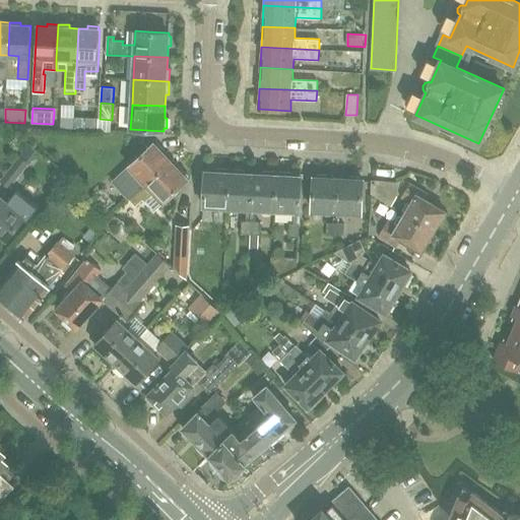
[(62,118),(61,130),(74,130),(74,118),(62,118)]
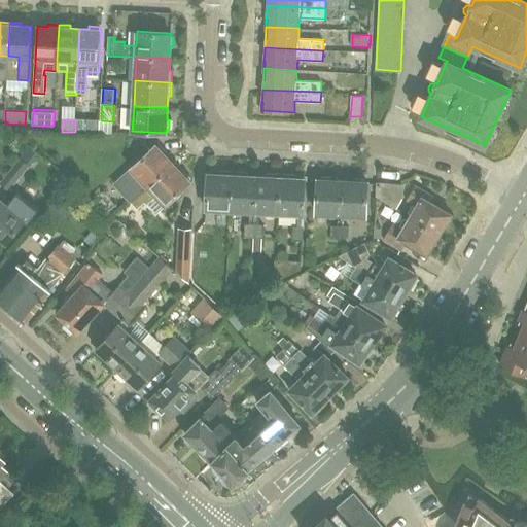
[(101,133),(101,120),(75,119),(75,132),(101,133)]
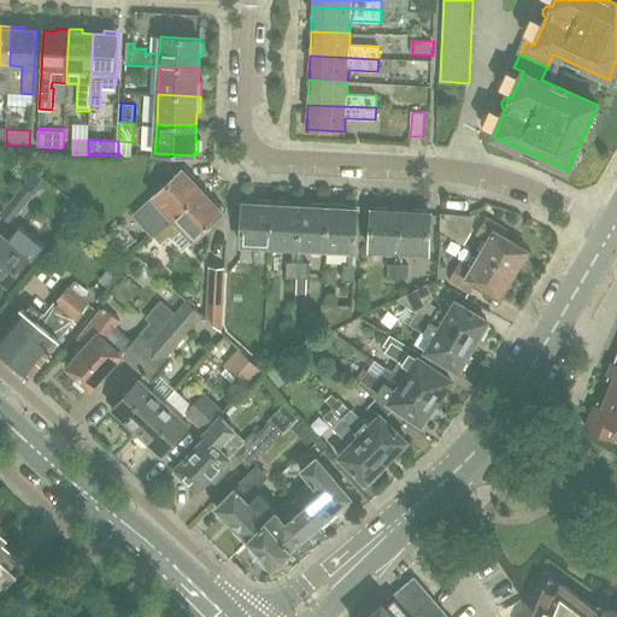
[(171,171),(172,159),(151,158),(151,170),(171,171)]
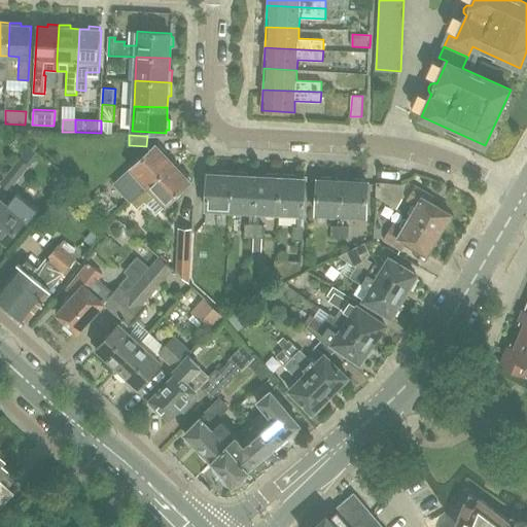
[(149,186),(173,164),(166,155),(168,153),(159,144),(156,146),(155,145),(111,186),(129,205),(149,185),(149,186)]
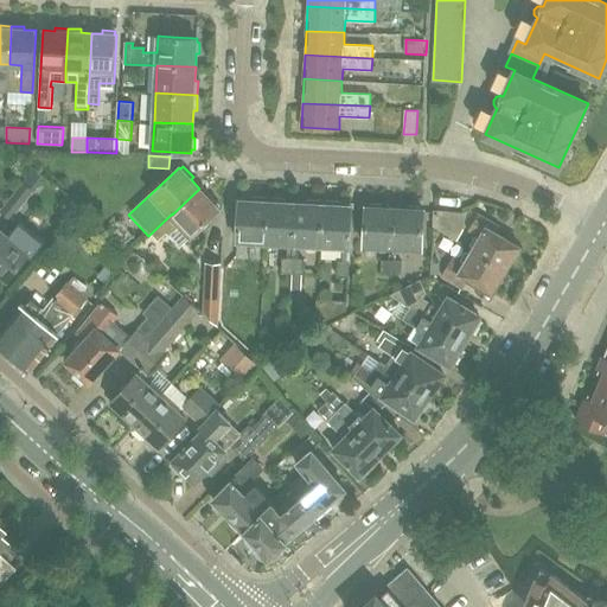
[(34,192),(24,183),(0,212),(11,222),(34,192)]
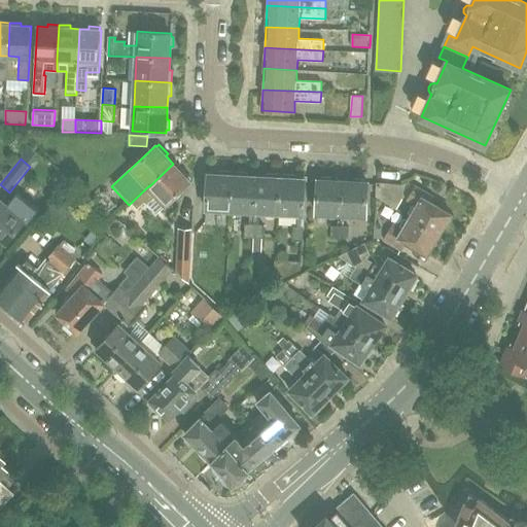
[(166,205),(175,196),(189,181),(188,180),(190,178),(175,162),(173,164),(149,186),(149,185),(129,205),(136,212),(146,203),(148,204),(157,196),(166,205)]
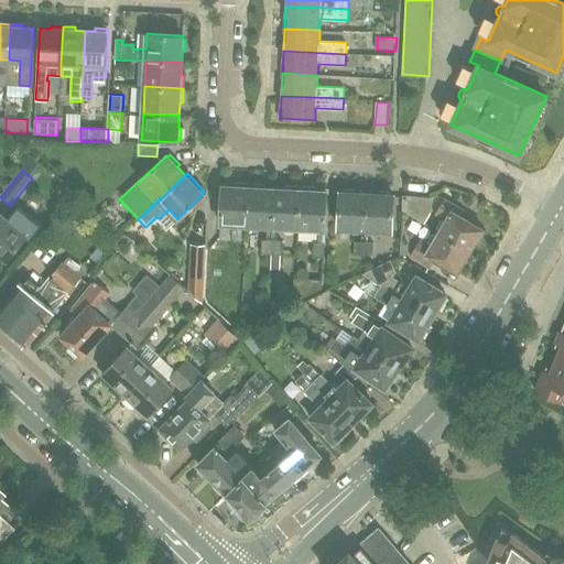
[(248,225),(251,183),(235,183),(234,186),(223,185),(220,224),(224,224),(223,237),(220,237),(219,252),(230,252),(231,237),(228,237),(229,224),(248,225)]
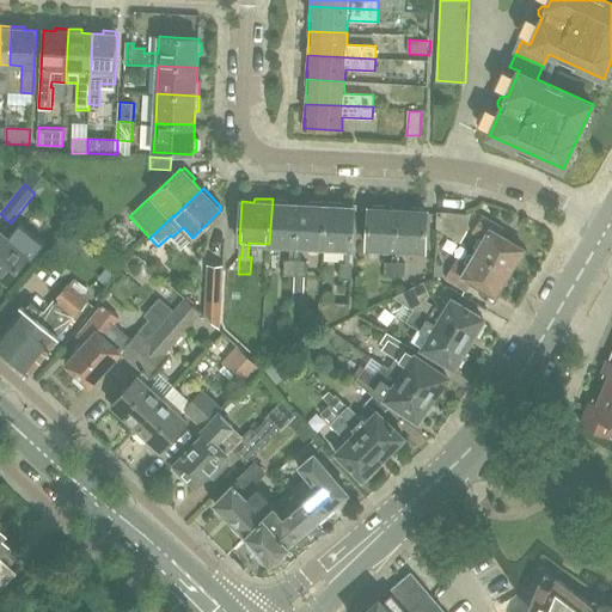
[(298,246),(300,204),(286,203),(287,200),(273,199),(269,244),(291,245),(298,246)]
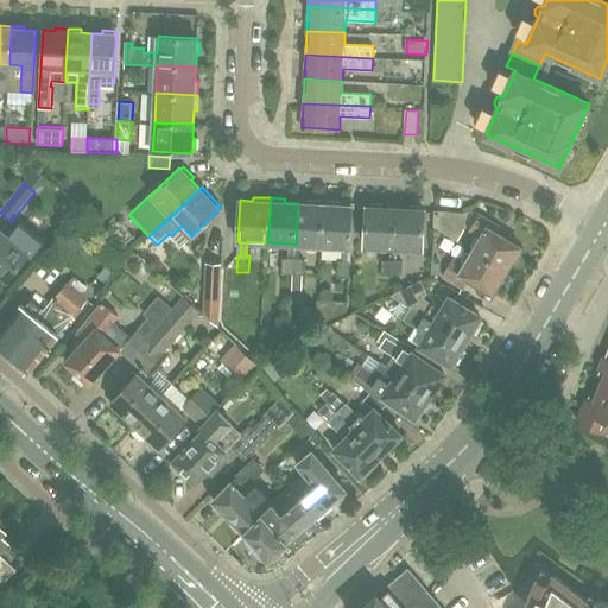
[(323,246),(325,201),(308,200),(308,204),(298,203),(296,245),(302,245),(323,246)]
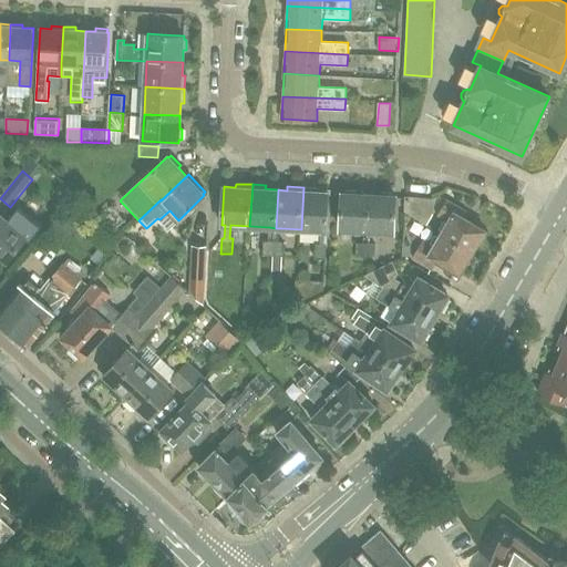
[(327,230),(328,215),(329,193),(317,192),(317,188),(303,187),(301,229),(322,230),(327,230)]
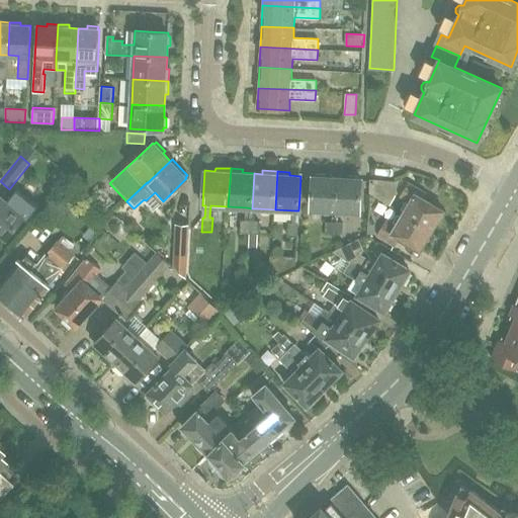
[(335,211),(337,177),(326,177),(326,174),(316,173),(316,176),(313,176),(311,210),(335,211)]
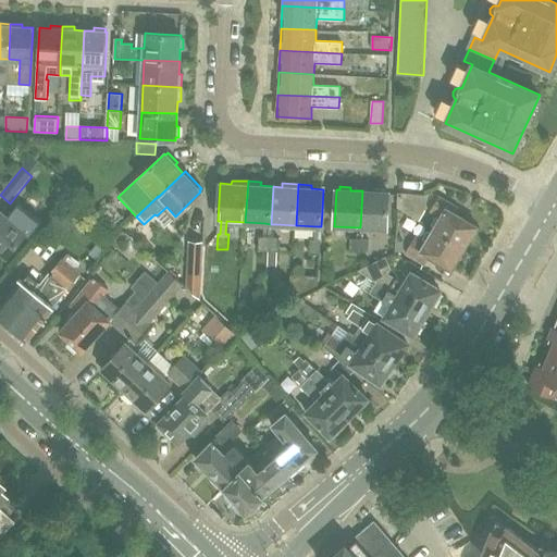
[(387,229),(387,214),(388,193),(385,193),(385,189),(375,188),(374,192),(362,190),(360,227),(387,229)]
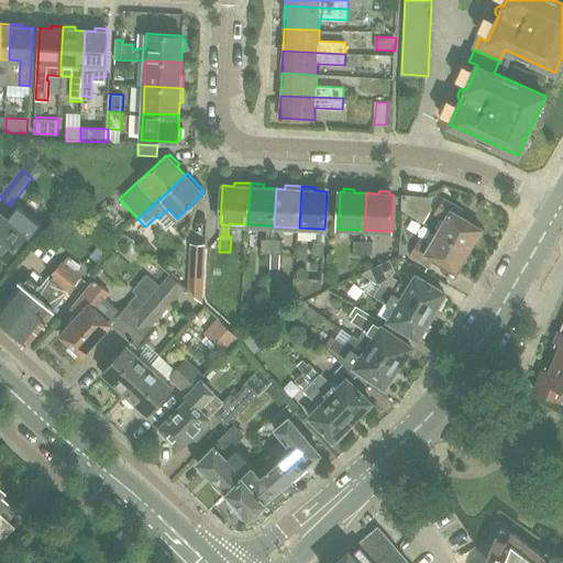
[(403,195),(401,209),(423,222),(429,213),(430,197),(403,195)]
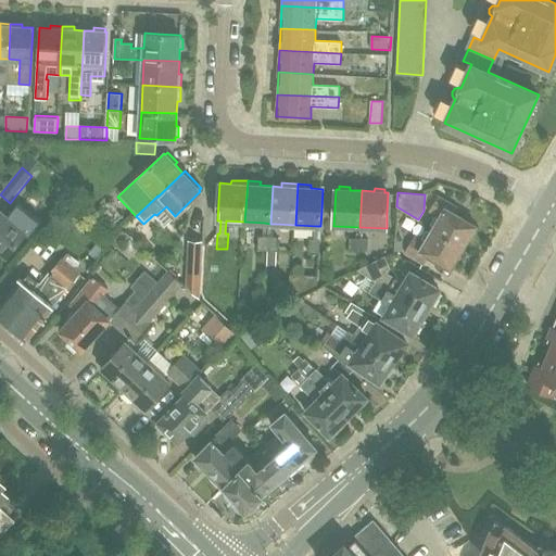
[(477,226),(458,215),(454,212),(456,206),(439,197),(430,211),(440,217),(433,228),(464,247),(477,226)]
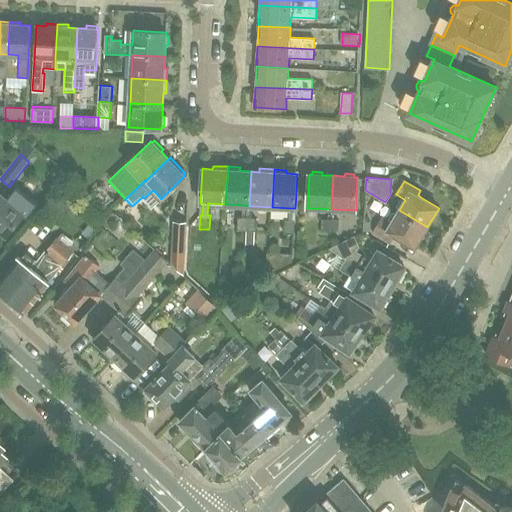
[(5,198),(1,195),(0,196),(0,230),(6,236),(24,214),(27,216),(38,202),(16,184),(5,198)]
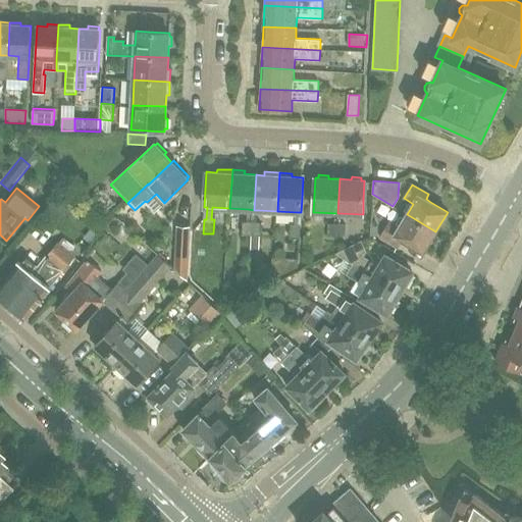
[(423,252),(435,231),(407,214),(400,226),(390,220),(380,238),(398,248),(402,240),(423,252)]
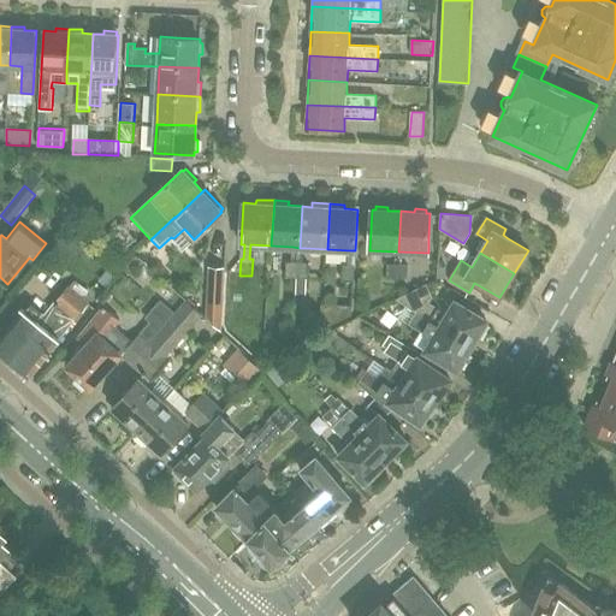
[(288,261),(286,277),(297,278),(298,261),(291,261),(288,261)]
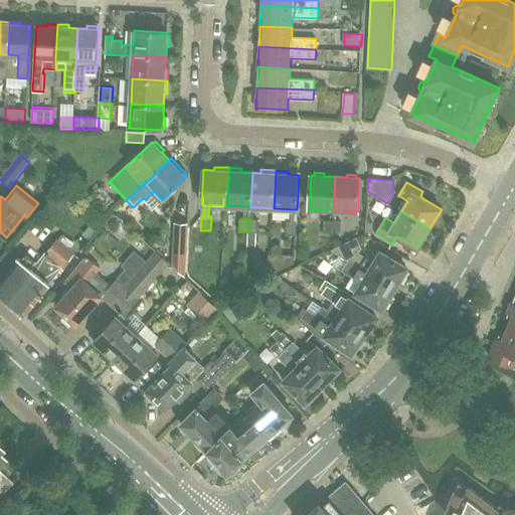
[(249,218),(248,232),(258,232),(258,219),(249,218)]
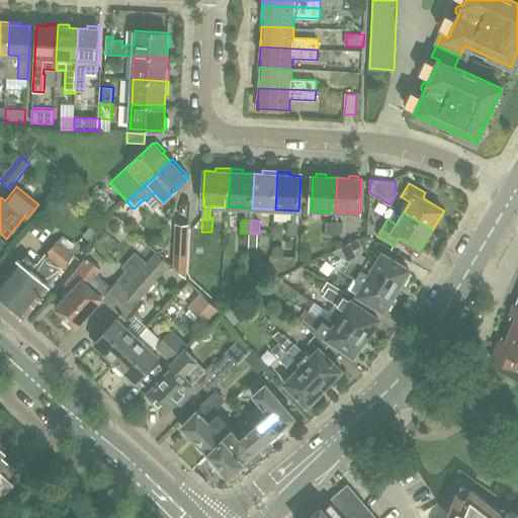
[(289,223),(288,236),(297,236),(297,234),(297,223),(293,223),(289,223)]
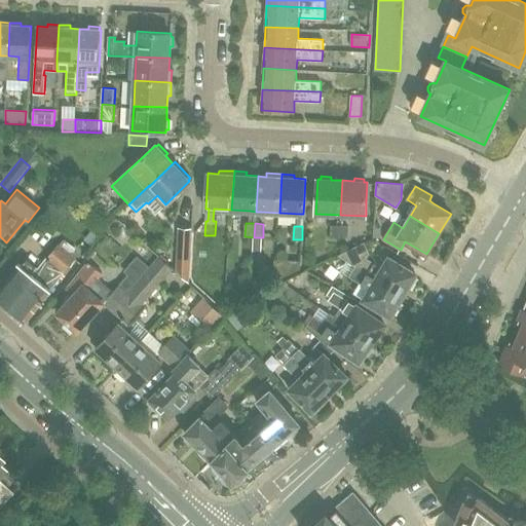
[(339,236),(340,226),(331,226),(330,236),(339,236)]
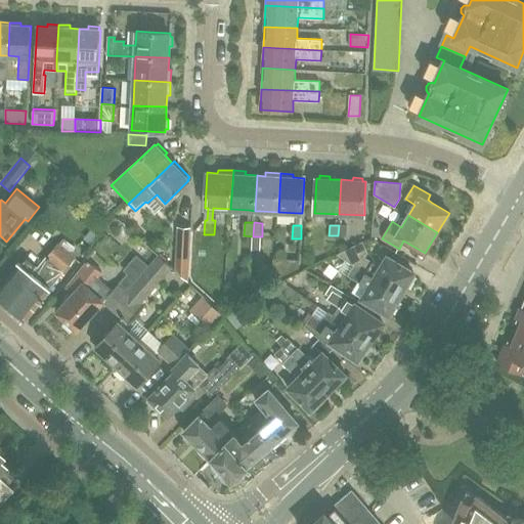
[(339,225),(338,235),(347,236),(347,226),(339,225)]
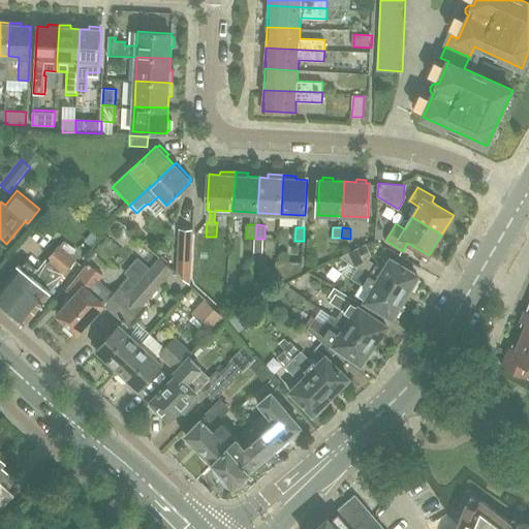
[(184,232),(182,276),(194,287),(196,232),(184,232)]
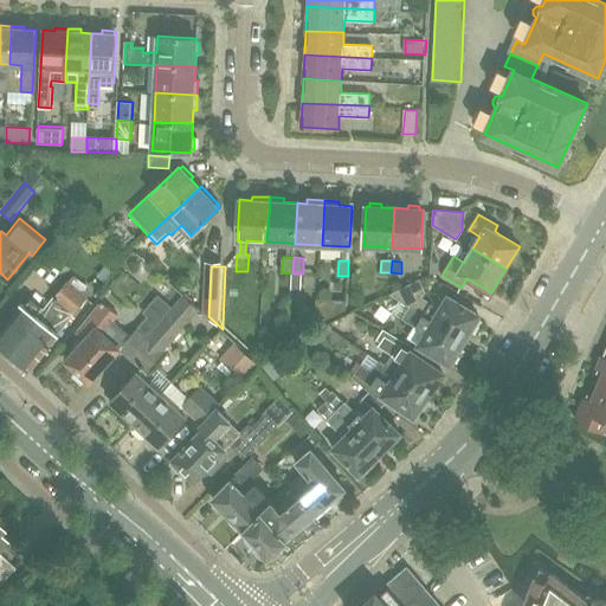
[(478,315),(458,303),(449,297),(440,309),(423,298),(425,292),(419,279),(389,294),(410,305),(464,339),(469,331),(472,334),(479,320),(477,317),(478,315)]
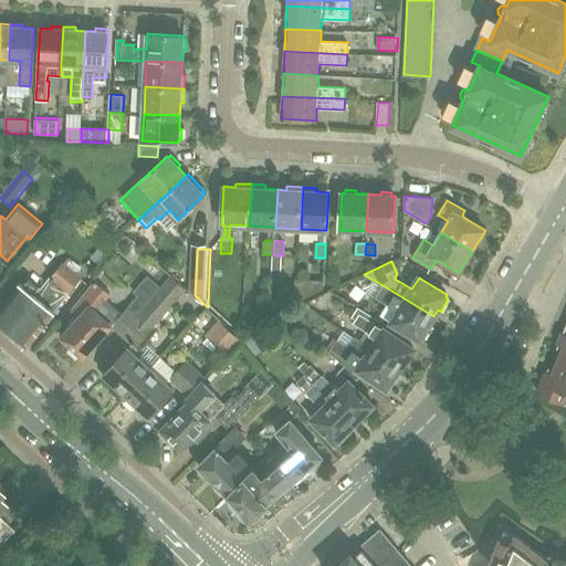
[(0,324),(27,346),(54,313),(84,278),(65,262),(37,297),(21,284),(0,308),(0,324)]
